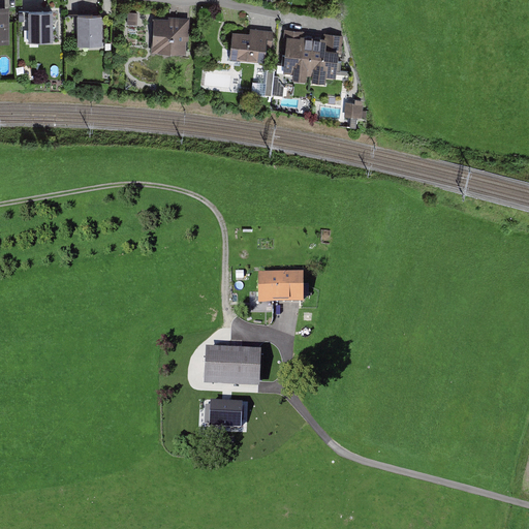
[(0,42),(10,42),(9,4),(0,4),(0,42)]
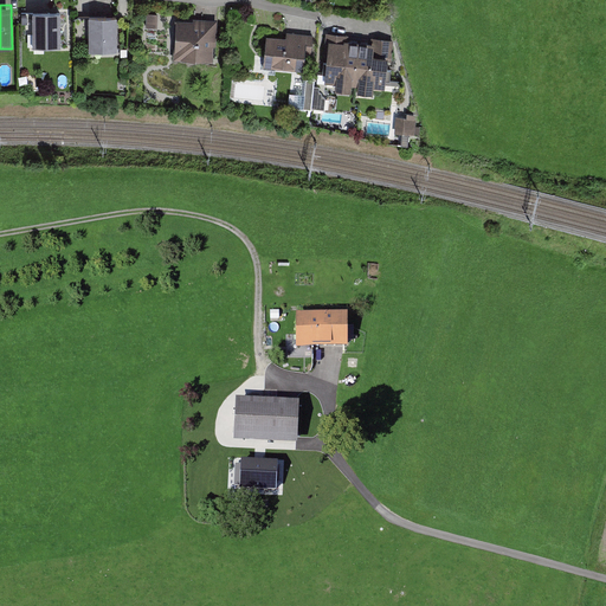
[(33,46),(62,46),(62,11),(33,11),(33,46)]
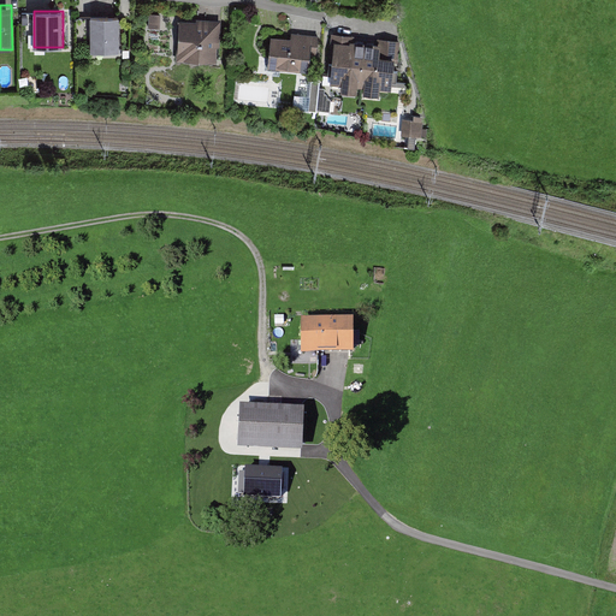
[(90,16),(90,52),(119,52),(119,16),(90,16)]
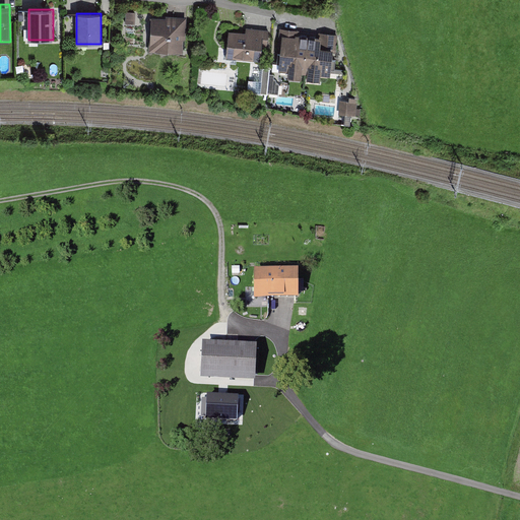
[(183,53),(184,39),(185,39),(187,17),(166,16),(166,18),(151,17),(150,43),(149,43),(148,51),(183,53)]
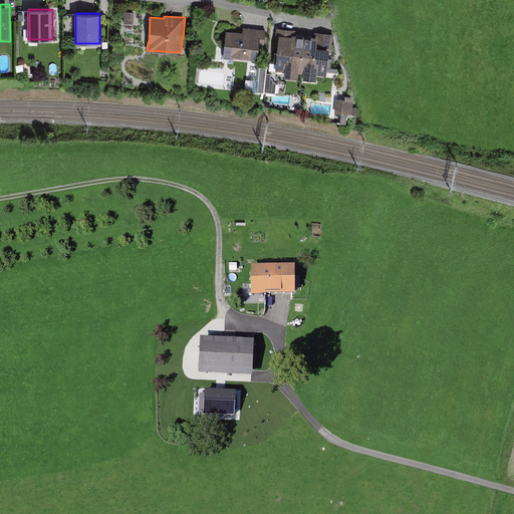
[(243,27),(242,31),(226,30),(223,56),(224,57),(230,57),(251,59),(256,60),(257,60),(259,45),(264,46),(266,29),(243,27)]
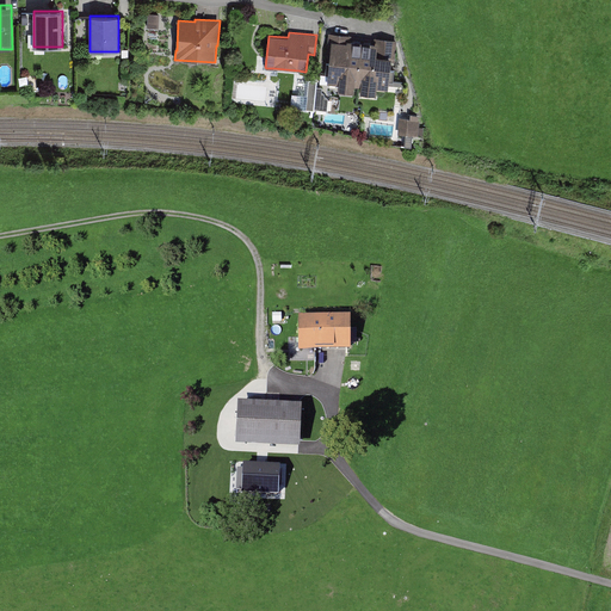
[(355,86),(358,86),(362,43),(346,42),(347,35),(329,32),(327,54),(331,54),(329,61),(327,80),(327,82),(339,84),(339,91),(353,92),(355,86)]
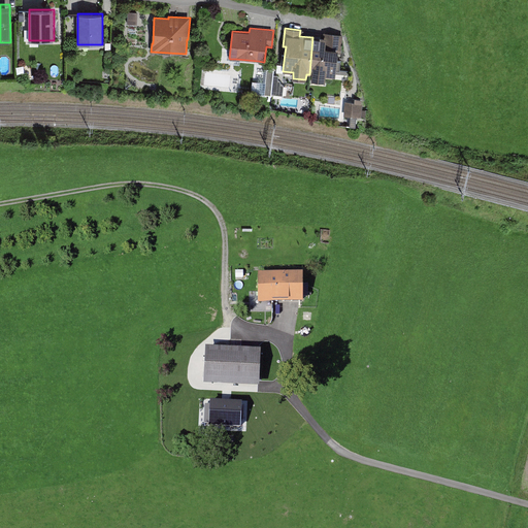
[(323,38),(312,37),(309,74),(311,74),(311,80),(325,81),(326,76),(335,77),(338,53),(341,53),(343,34),(324,32),(323,38)]
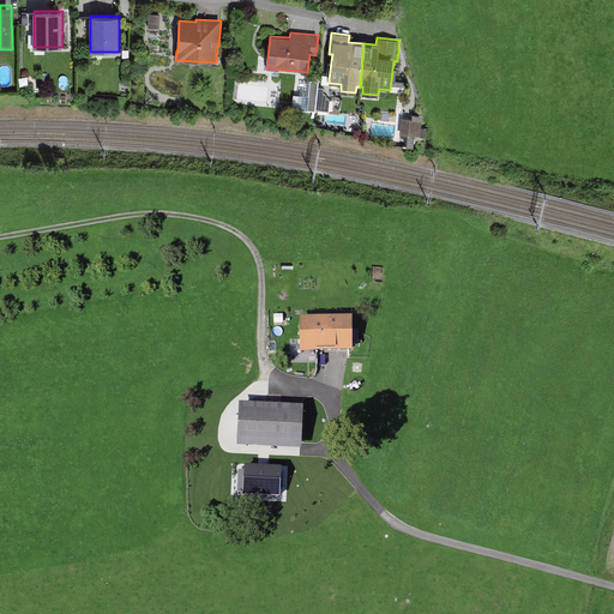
[(306,82),(301,107),(323,112),(327,86),(306,82)]
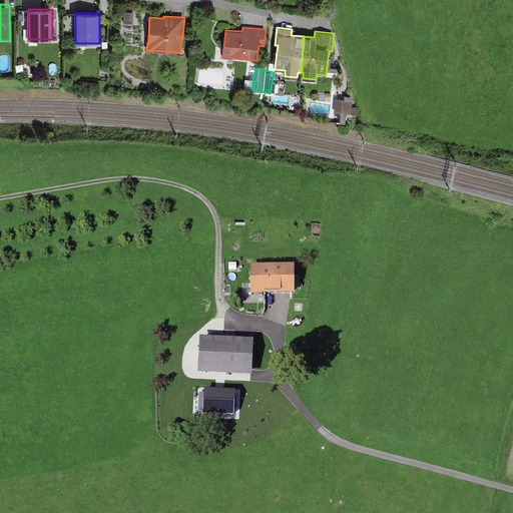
[(353,122),(355,100),(338,98),(336,121),(353,122)]
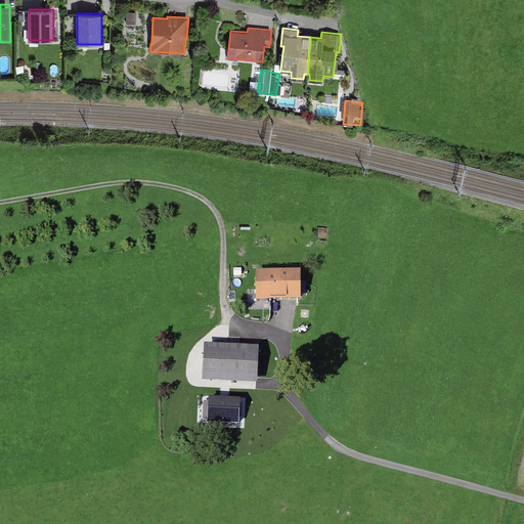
[(299,274),(258,274),(258,301),(299,301),(299,274)]
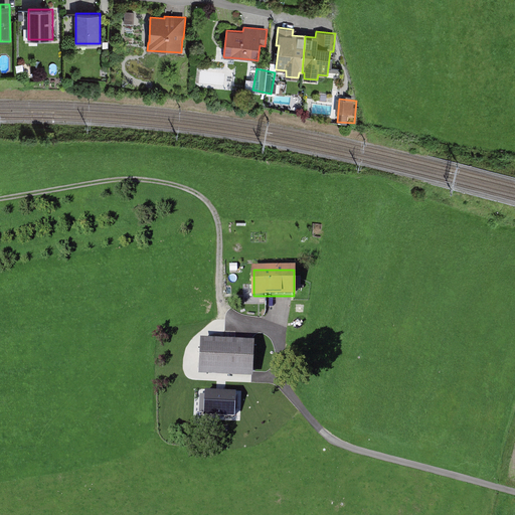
[(253,349),(201,346),(200,370),(252,373),(254,370),(275,371),(275,347),(255,347),(253,349)]
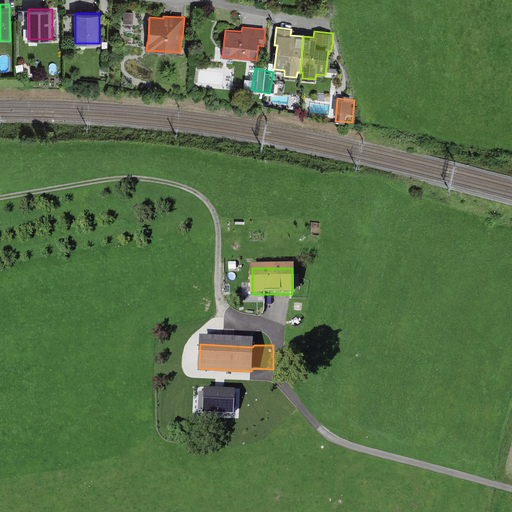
[(230,387),(198,386),(197,414),(239,414),(239,410),(251,411),(252,381),(230,381),(230,387)]
